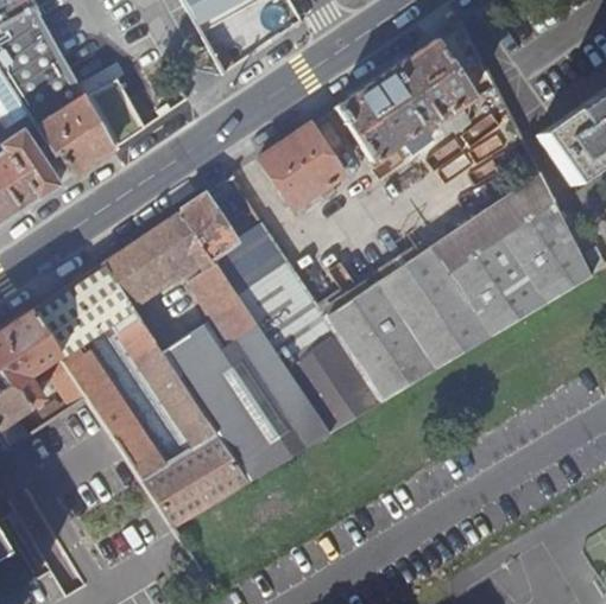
[(0,0),(0,72),(27,114),(48,144),(35,152),(20,131),(0,142),(0,146),(2,151),(0,152),(0,222),(113,146),(32,0),(0,0)]
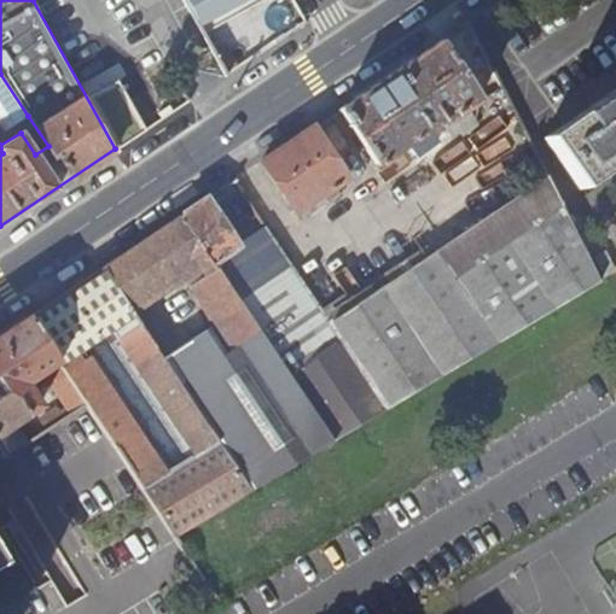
[(33,0),(115,148),(134,135),(125,116),(121,118),(110,98),(106,100),(104,95),(132,81),(85,0),(65,0),(54,6),(51,0),(33,0)]
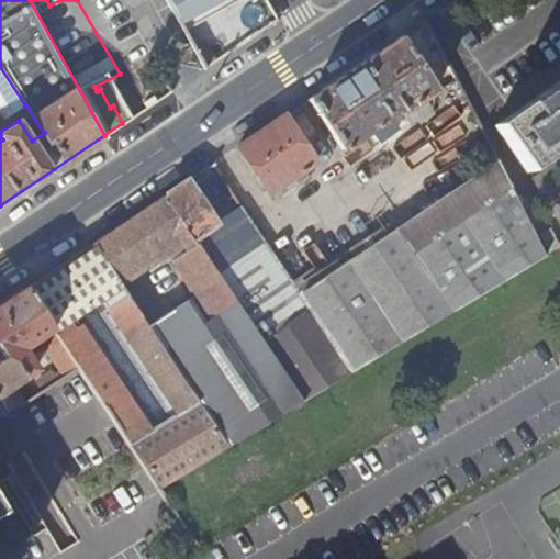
[(186,26),(209,68),(230,53),(205,14),(186,26)]
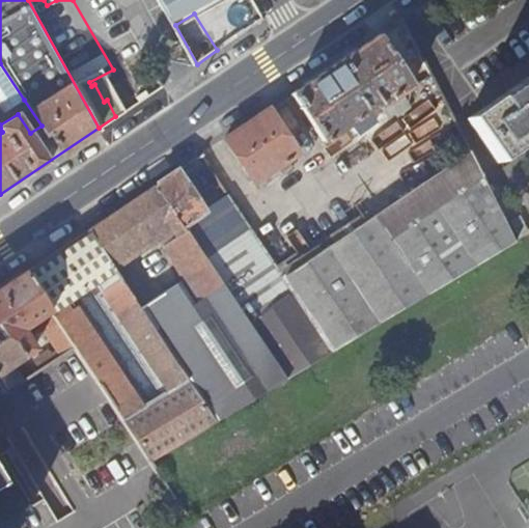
[(380,34),(295,90),(326,139),(353,121),(362,134),(380,121),(371,109),(380,104),(382,105),(413,84),(380,34)]
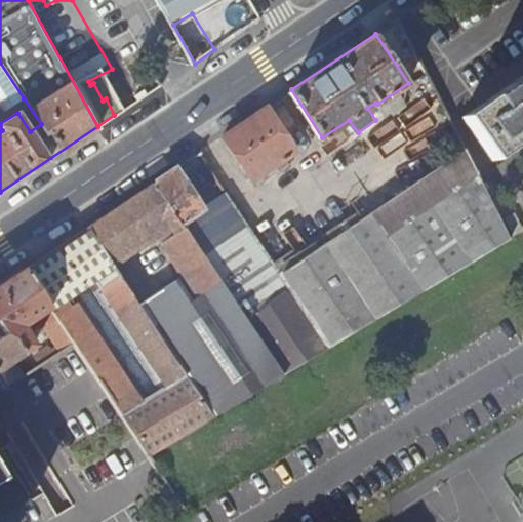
[(0,63),(0,103),(5,111),(24,98),(0,63)]
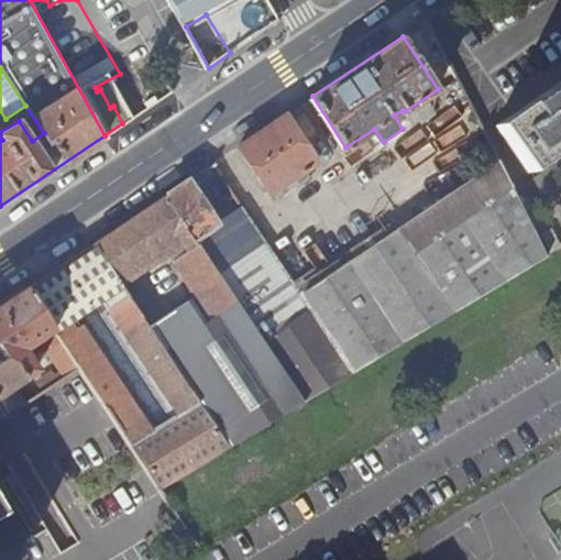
[(560,77),(496,123),(526,164),(560,139),(560,77)]
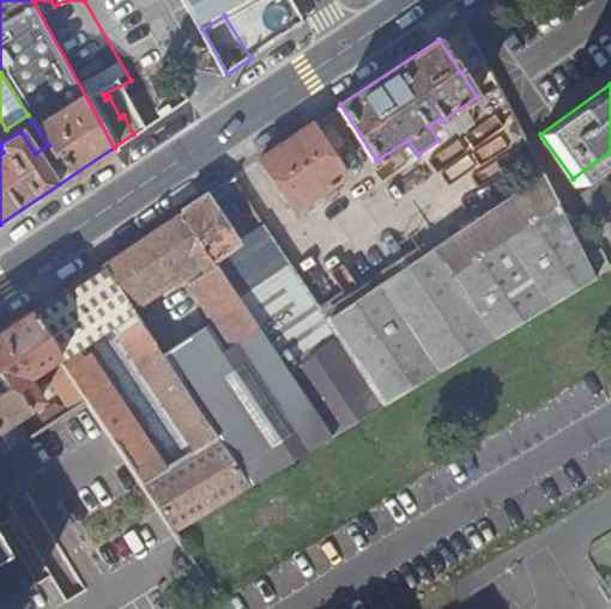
[(314,122),(261,158),(296,209),(322,193),(327,198),(345,186),(342,178),(348,175),(314,122)]
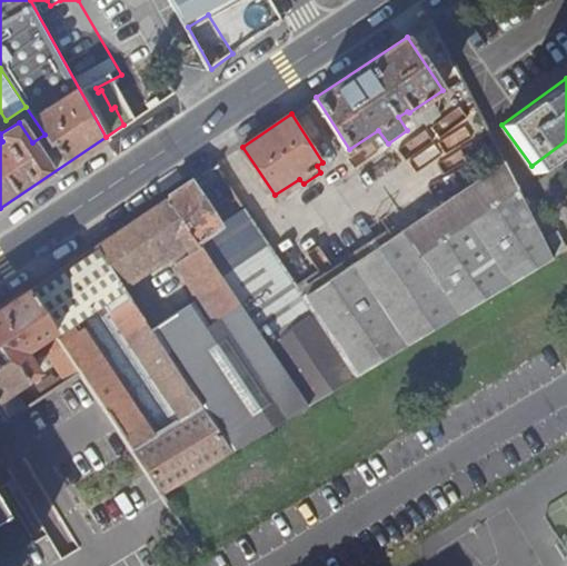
[(556,156),(556,157),(566,149),(566,140),(531,166),(535,170),(556,156)]
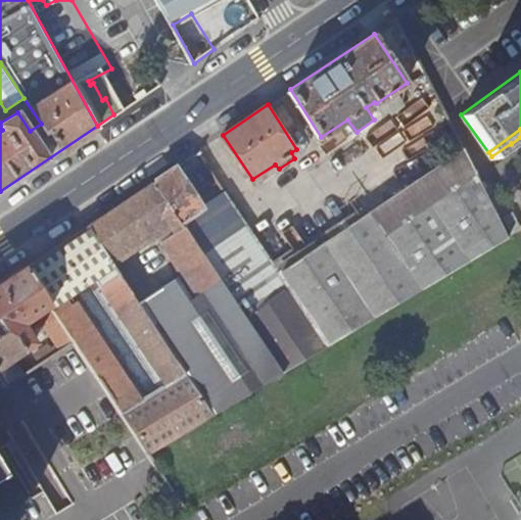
[(491,157),(511,144),(511,143),(491,156),(491,157)]
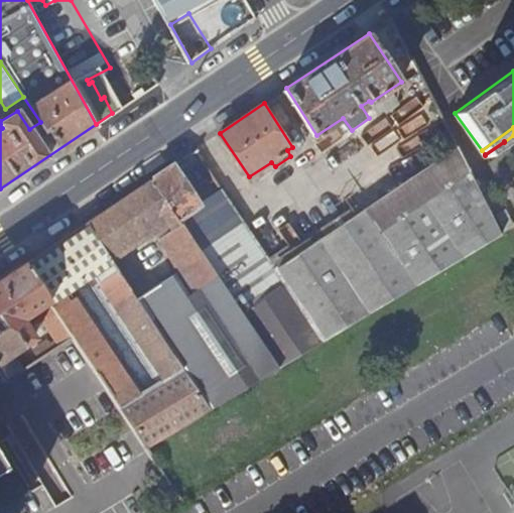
[(502,234),(457,145),(365,207),(366,209),(416,286),(502,234)]
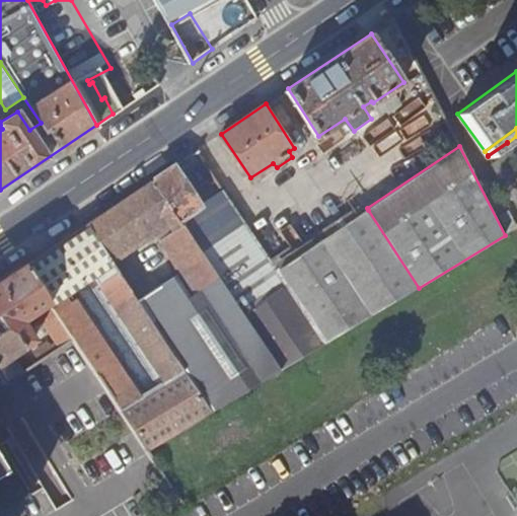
[(174,165),(154,178),(177,215),(185,224),(282,371),(326,343),(278,270),(247,223),(219,242),(197,209),(201,205),(174,165)]
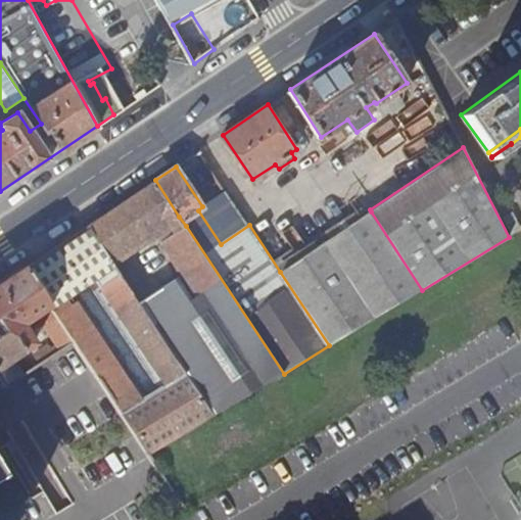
[(155,180),(88,225),(111,260),(179,217),(155,180)]
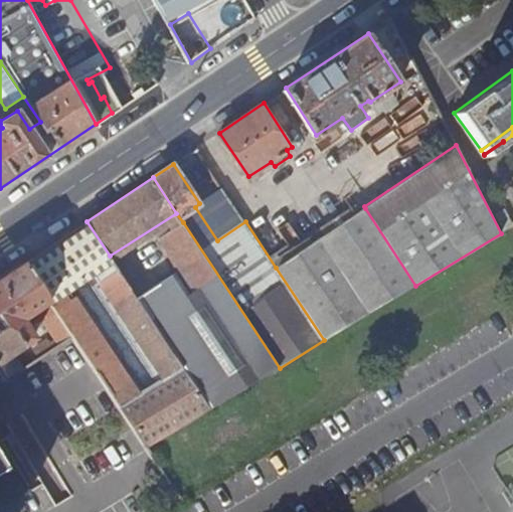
[(276,268),(324,340),(415,286),(365,208),(276,268)]
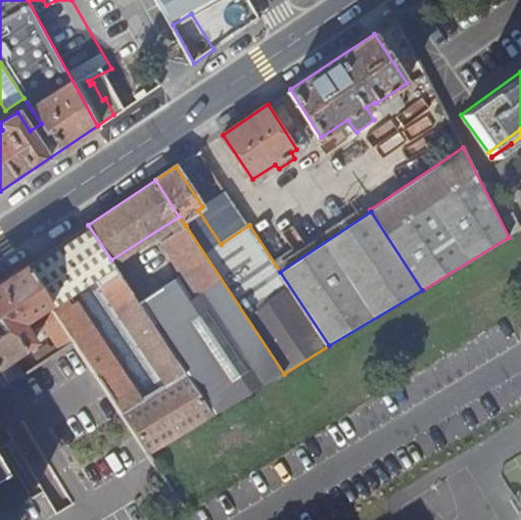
[(514,214),(505,219),(513,236),(520,232),(520,227),(514,214)]
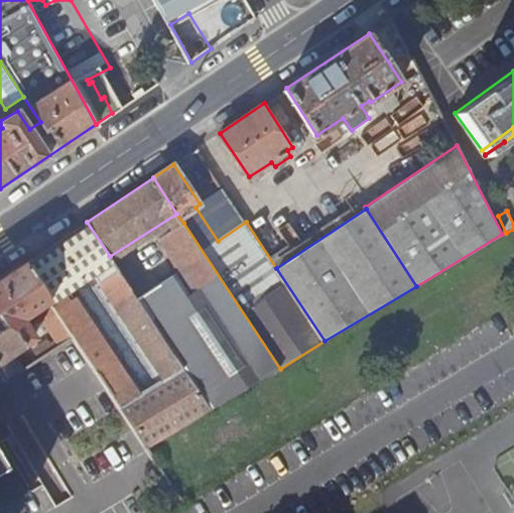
[(87,222),(25,263),(51,302),(66,293),(61,287),(88,269),(91,274),(102,266),(99,261),(104,258),(108,264),(113,261),(110,256),(87,222)]
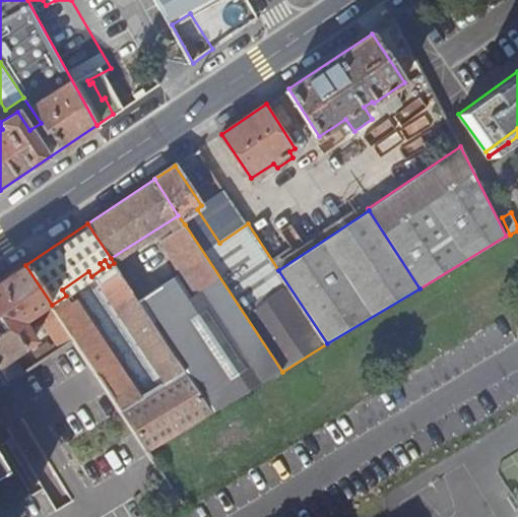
[(138,300),(214,413),(282,372),(185,224),(167,236),(187,268),(138,300)]
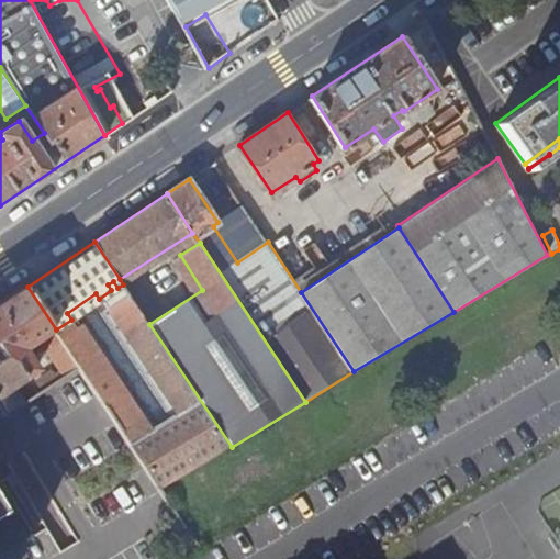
[(67,369),(78,362),(62,336),(56,330),(28,287),(0,304),(0,401),(8,414),(28,401),(20,389),(9,388),(37,367),(24,347),(36,339),(42,348),(51,343),(67,369)]
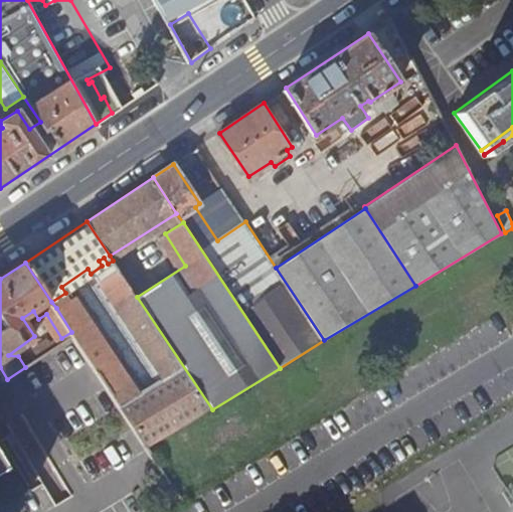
[(56,308),(71,332),(150,447),(212,409),(137,297),(117,267),(93,284),(158,384),(146,391),(80,292),(56,308)]
